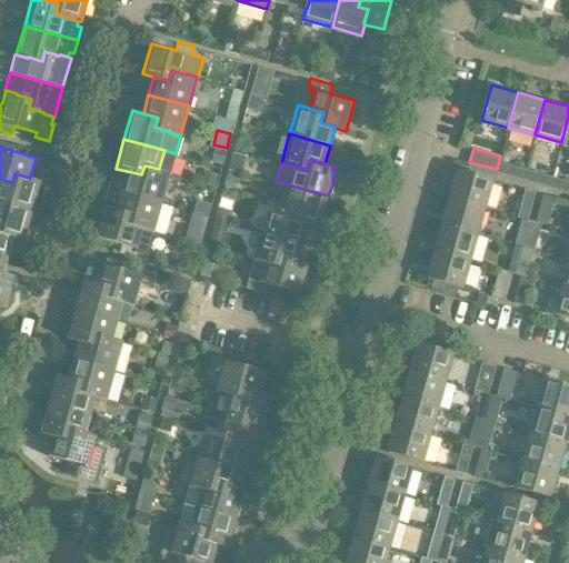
[(509,162),(506,172),(522,177),(526,167),(509,162)]
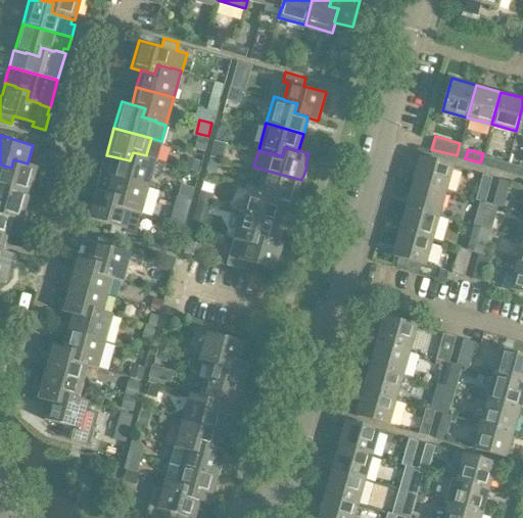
[(100,171),(149,185),(156,157),(146,154),(146,155),(133,152),(130,160),(116,157),(107,155),(106,159),(103,158),(100,171)]
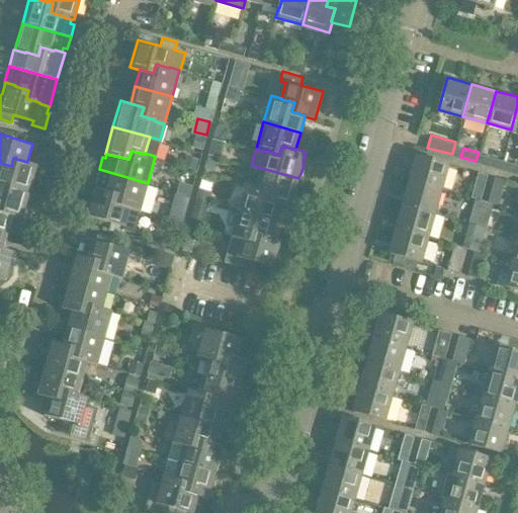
[(417,153),(411,178),(442,187),(449,162),(417,153)]
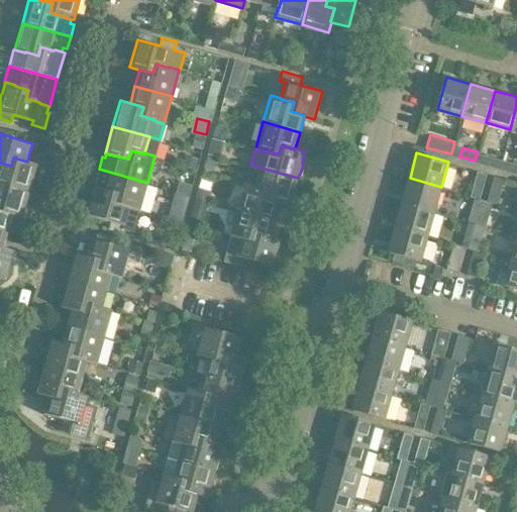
[(487,155),(484,164),(499,168),(502,159),(487,155)]
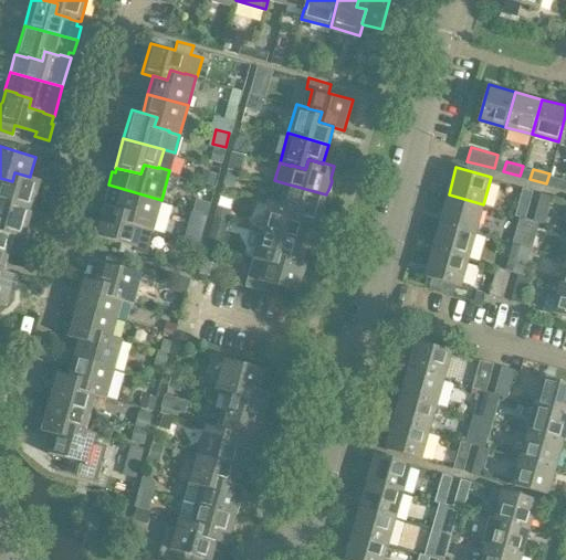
[(0,198),(32,208),(41,178),(30,176),(30,177),(14,172),(12,181),(0,178),(0,198)]
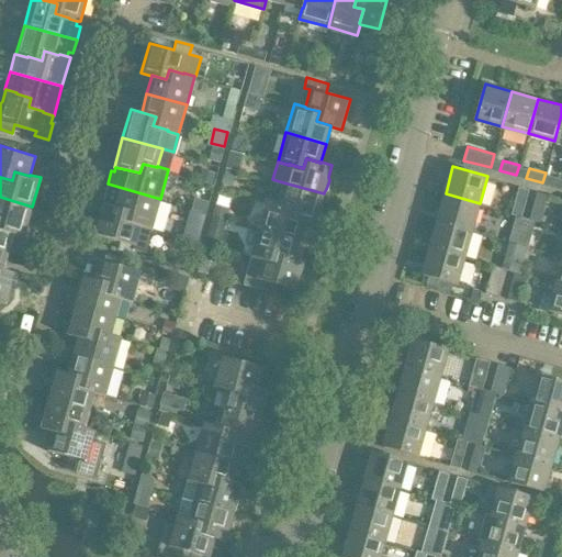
[(561,177),(555,175),(552,185),(561,187),(561,177)]
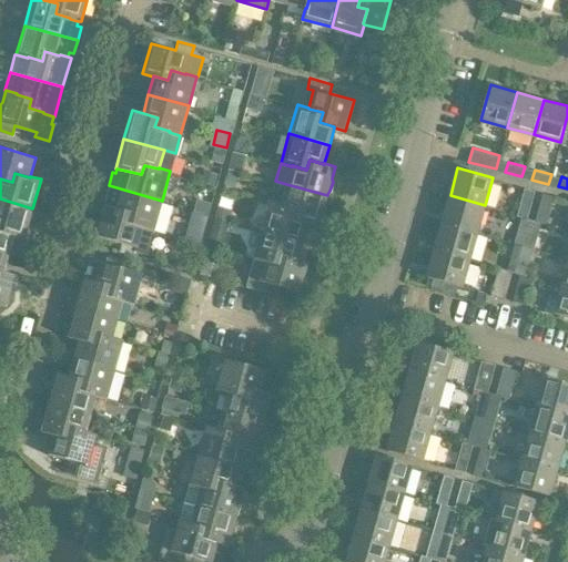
[(282,202),(281,203),(296,207),(293,216),(307,221),(307,222),(318,225),(318,224),(327,195),(286,184),(282,202)]
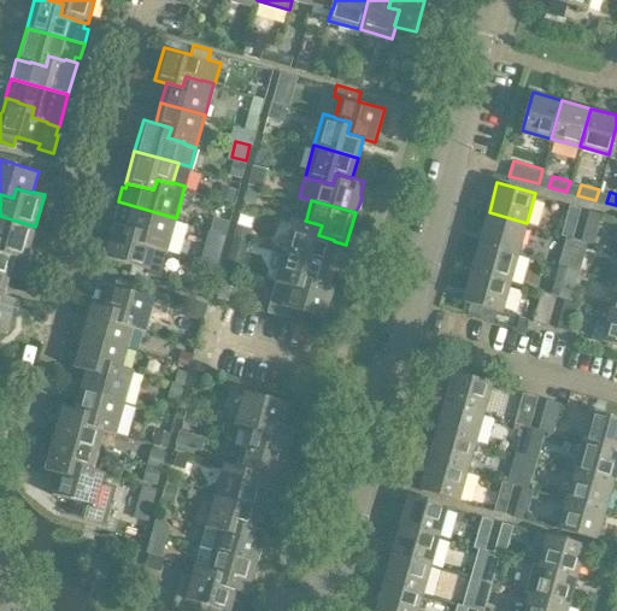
[(166,250),(176,218),(118,201),(113,217),(117,217),(116,222),(127,225),(127,227),(142,230),(139,241),(154,245),(154,246),(166,250)]
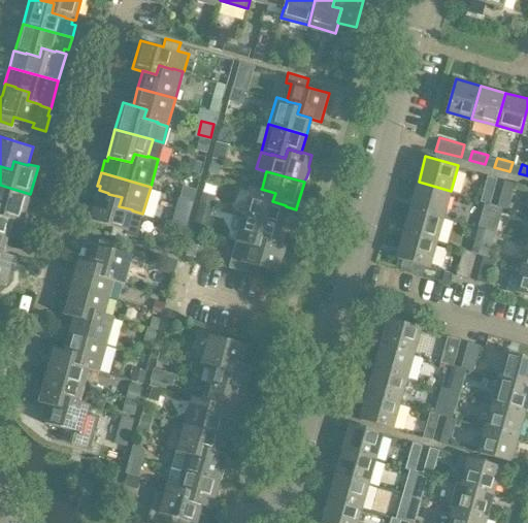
[(481,199),(485,200),(490,201),(497,176),(488,173),(481,199)]
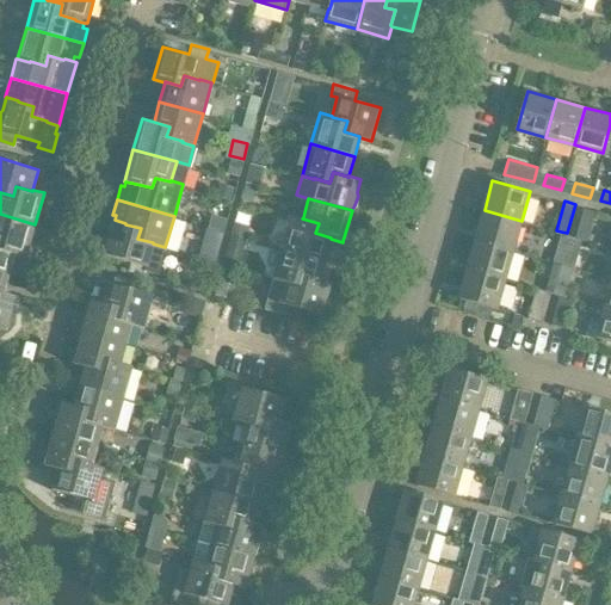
[(485,210),(476,239),(513,248),(522,221),(485,210)]
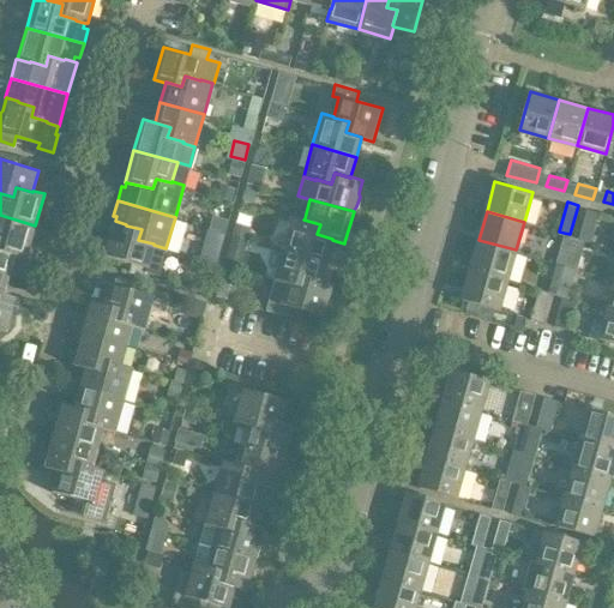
[(0,238),(1,238),(0,244),(0,248),(14,253),(14,254),(26,257),(35,226),(0,215),(0,238)]
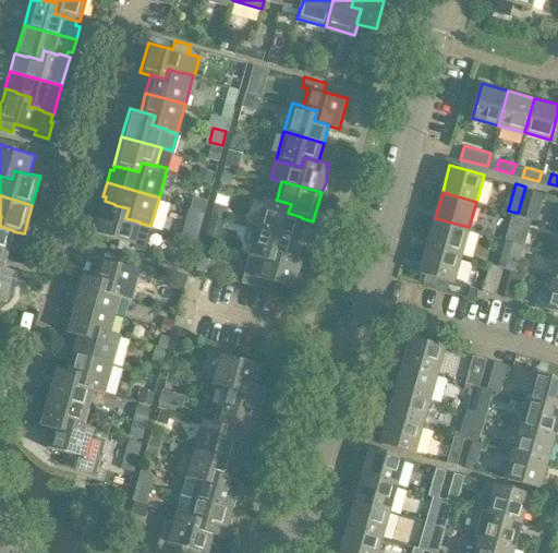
[(266,195),(257,225),(298,236),(311,240),(316,220),(313,220),(313,221),(302,218),(302,217),(288,213),(291,204),(276,200),(277,199),(266,195)]
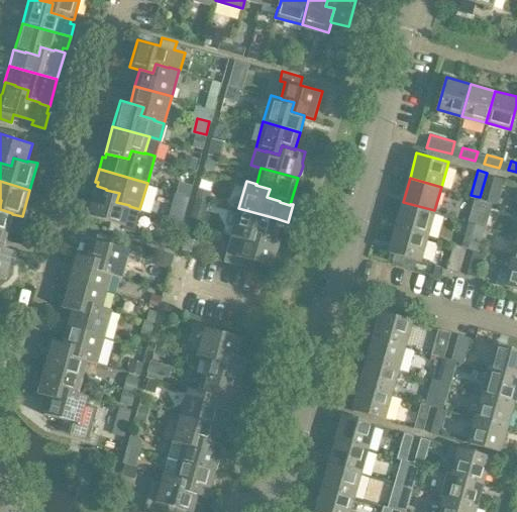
[(487,199),(492,201),(496,202),(501,187),(492,184),(487,199)]
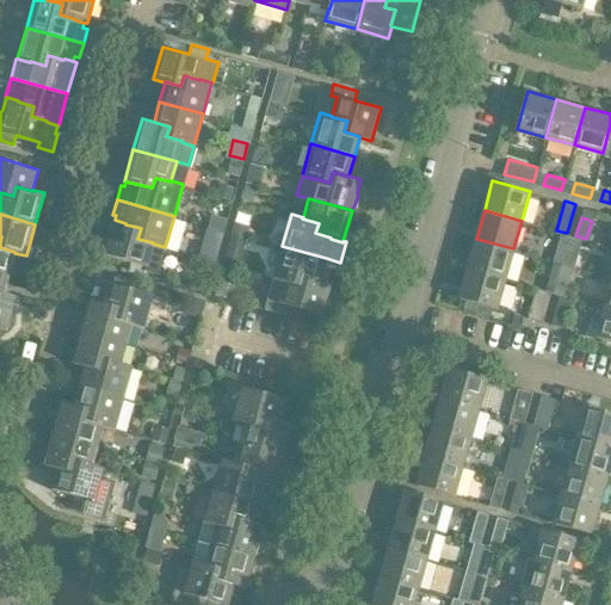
[(125,223),(115,220),(113,220),(104,252),(147,264),(146,269),(158,272),(165,247),(153,244),(153,242),(137,239),(141,228),(125,224),(125,223)]
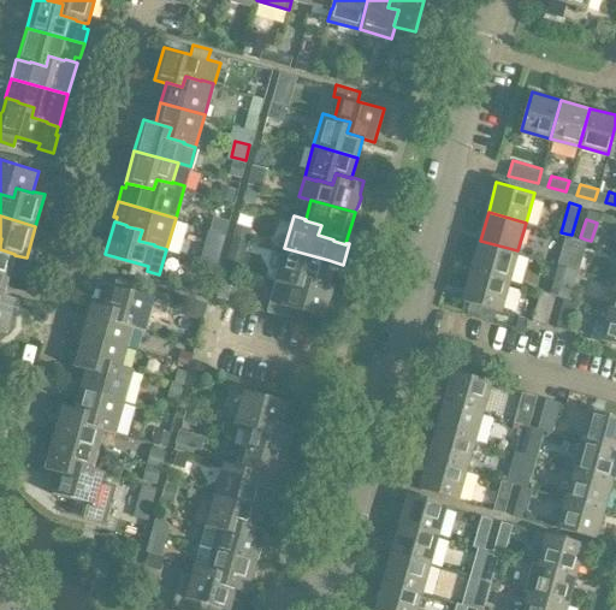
[(0,271),(9,274),(15,255),(15,254),(0,249),(0,244),(1,238),(0,238),(0,271)]
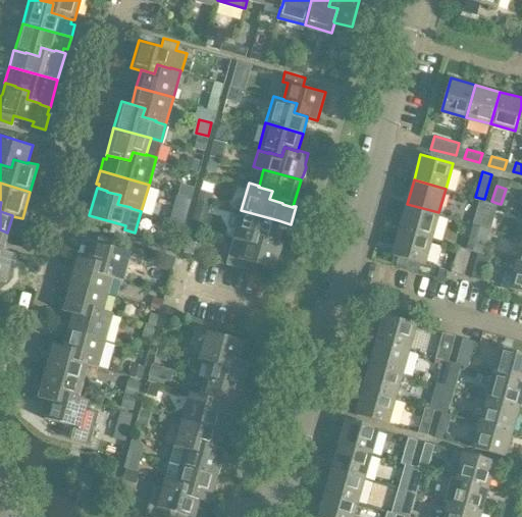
[(407,204),(400,227),(432,237),(438,212),(407,204)]
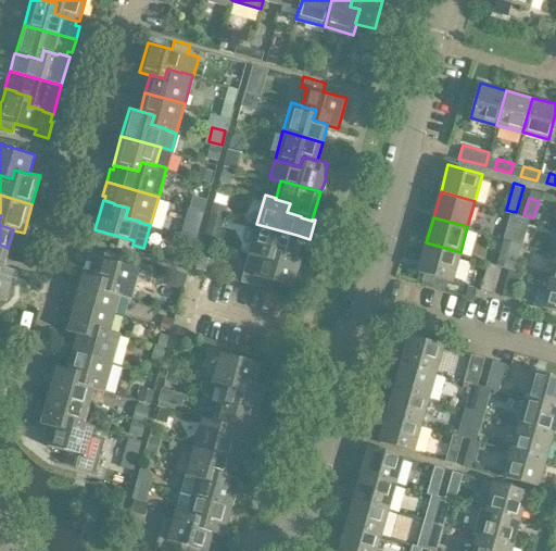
[(507,221),(503,237),(513,239),(517,224),(507,221)]
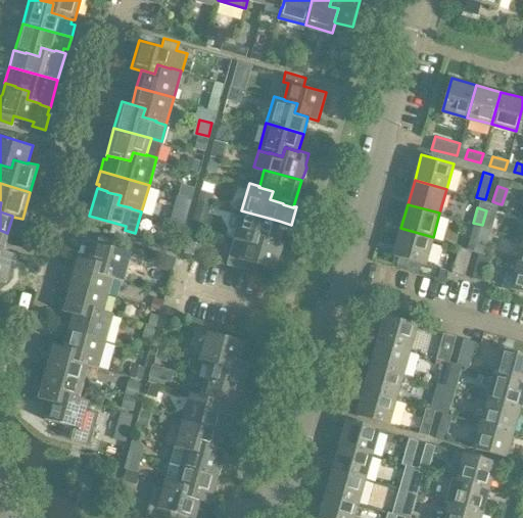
[(241,210),(234,237),(244,240),(244,239),(257,243),(259,235),(274,238),(279,221),(241,210)]
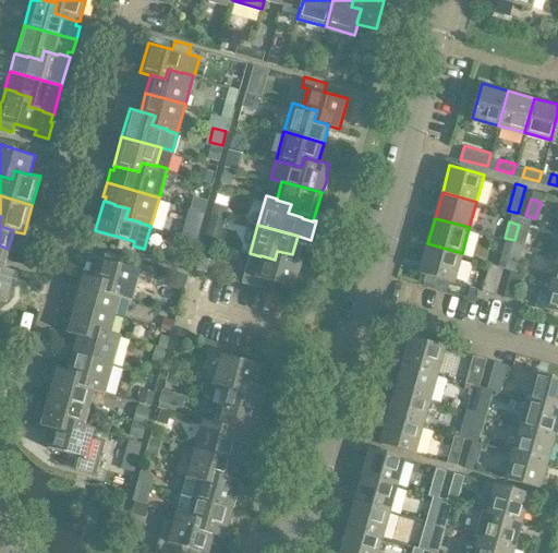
[(519,225),(514,240),(524,243),(529,227),(519,225)]
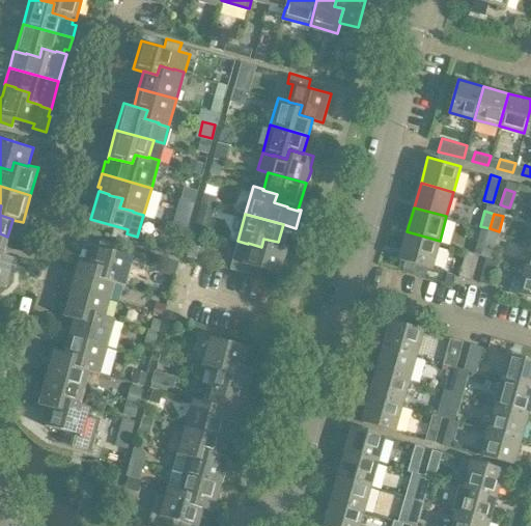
[(480,226),(476,241),(485,244),(490,228),(480,226)]
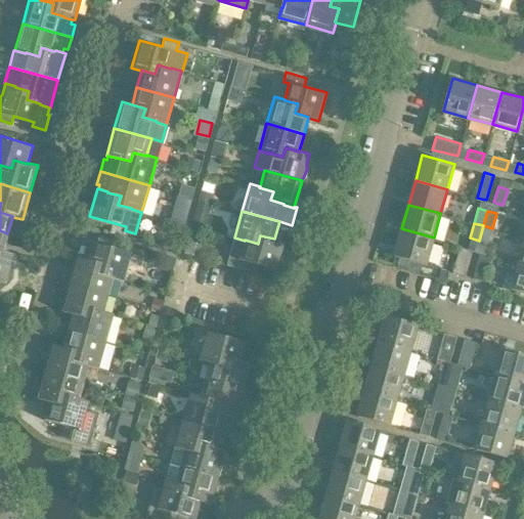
[(483,225),(479,241),(488,243),(492,228),(483,225)]
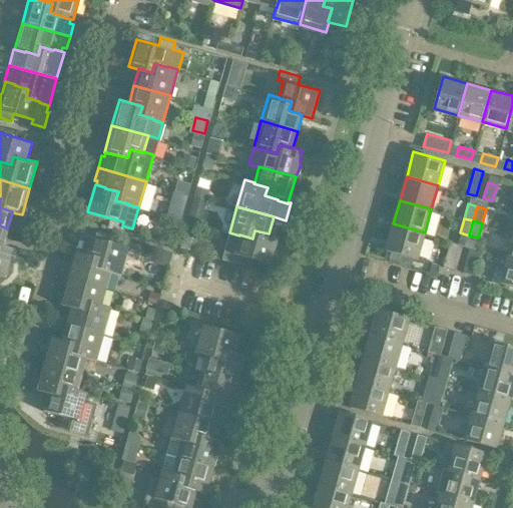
[(425,232),(393,223),(386,248),(418,258),(425,232)]
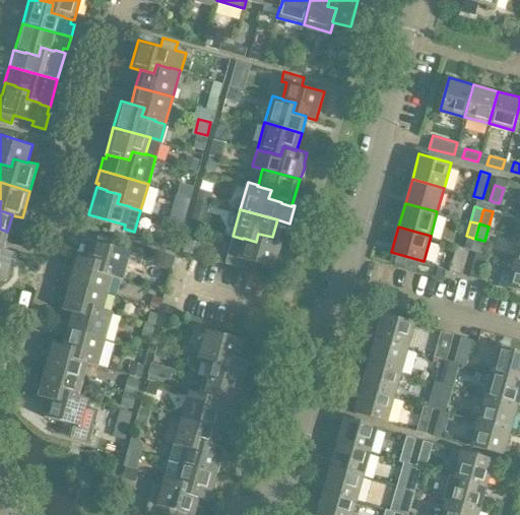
[(76,253),(77,254),(87,257),(87,258),(101,261),(99,269),(112,273),(112,274),(122,277),(130,249),(107,243),(109,235),(101,233),(100,238),(82,234),(76,253)]
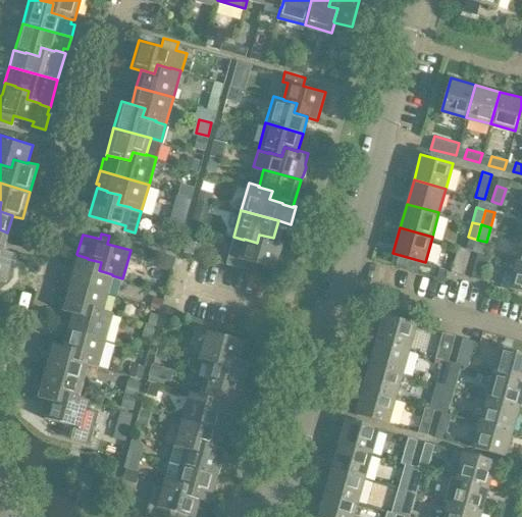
[(233,237),(226,262),(250,269),(252,261),(275,268),(283,240),(273,238),(259,235),(257,243),(244,239),(244,240),(233,237)]
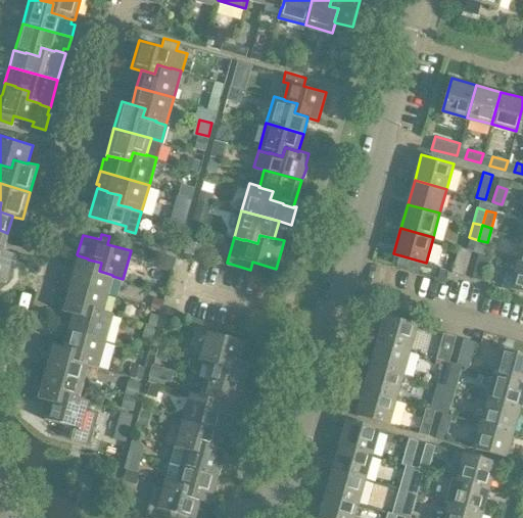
[(203,242),(188,237),(184,249),(200,254),(203,242)]
